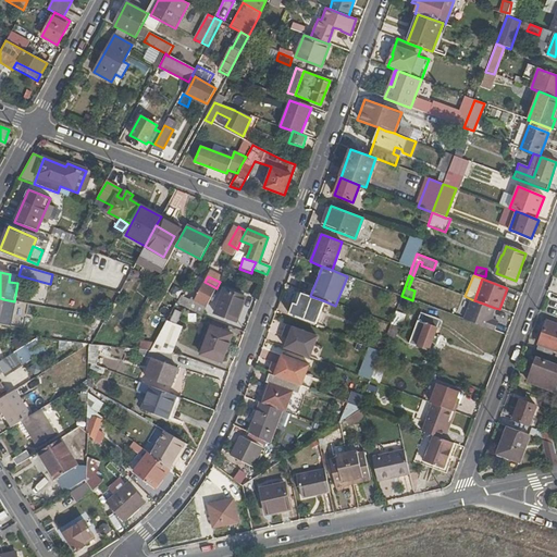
[(178,304),(202,316),(217,288),(205,282),(194,304),(183,296),(178,304)]
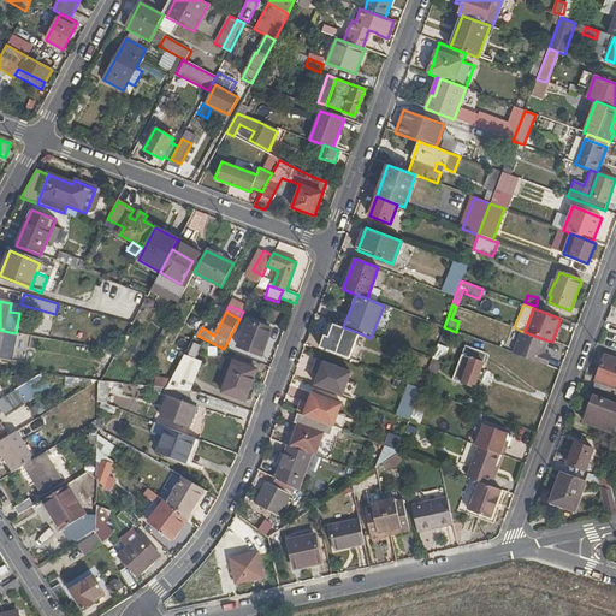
[(271,329),(248,320),(238,347),(261,355),(271,329)]
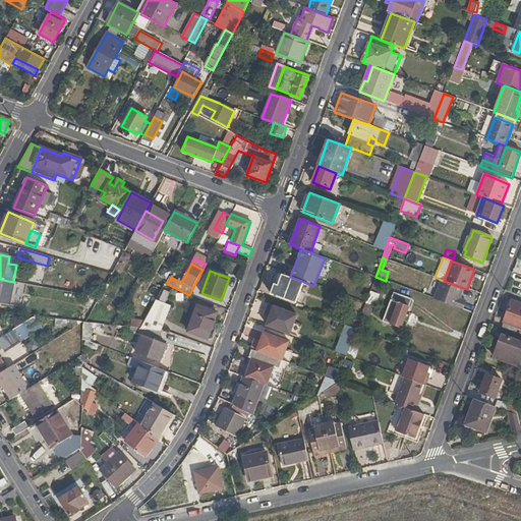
[(272,283),(274,284),(275,283),(278,285),(281,276),(275,273),(272,283)]
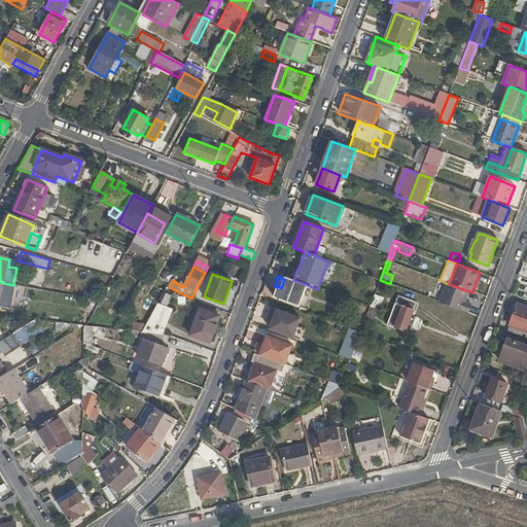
[(273,297),(300,307),(307,286),(308,285),(293,280),(285,277),(284,279),(281,288),(278,286),(277,287),(273,297)]
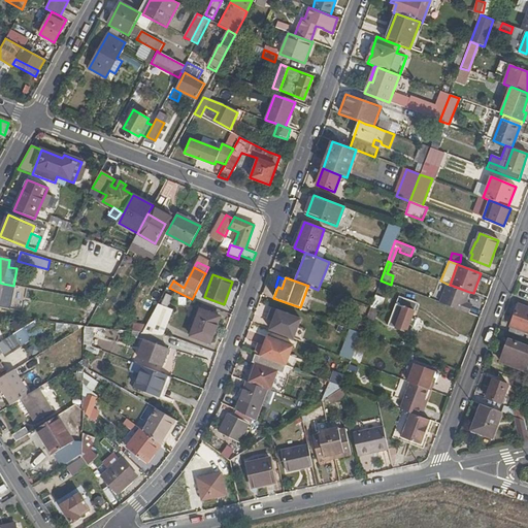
[(447,284),(439,303),(462,311),(469,292),(450,285),(447,284)]
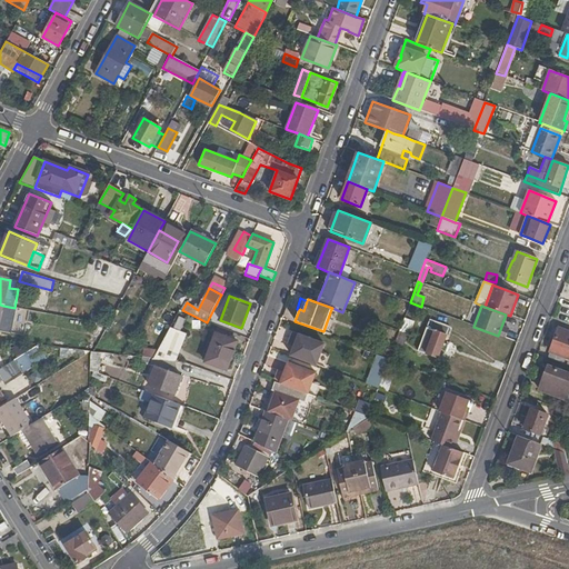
[(338,311),(331,309),(323,331),(332,335),(333,330),(330,329),(338,311)]
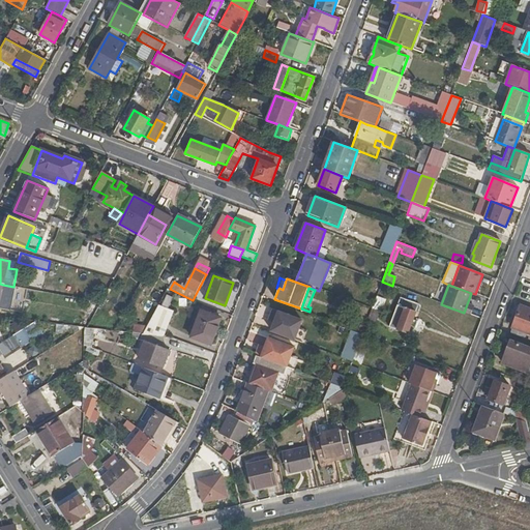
[(168,294),(164,304),(170,307),(174,297),(168,294)]
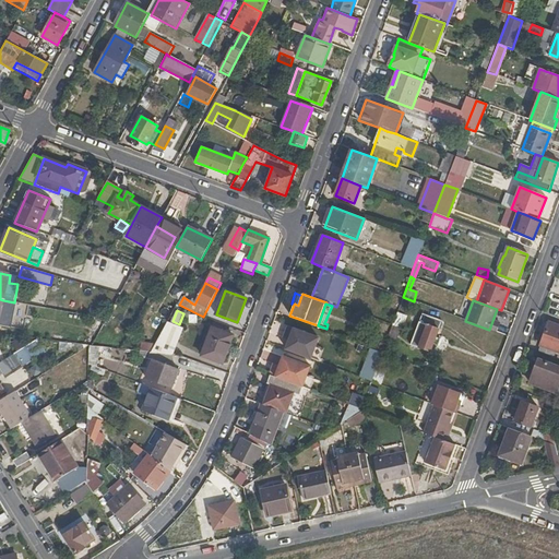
[(397,312),(392,336),(401,339),(407,314),(397,312)]
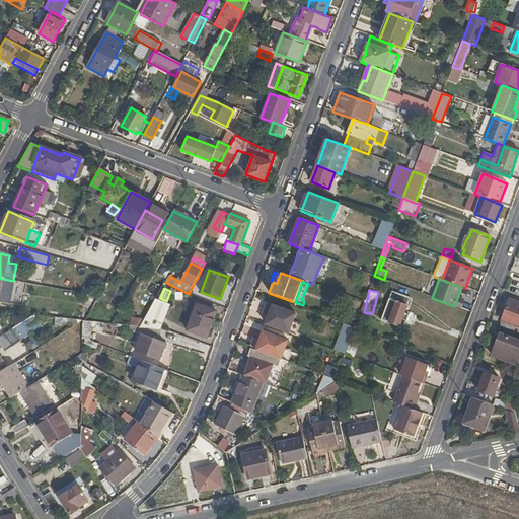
[(392,291),(381,320),(400,327),(410,304),(409,304),(411,298),(392,291)]
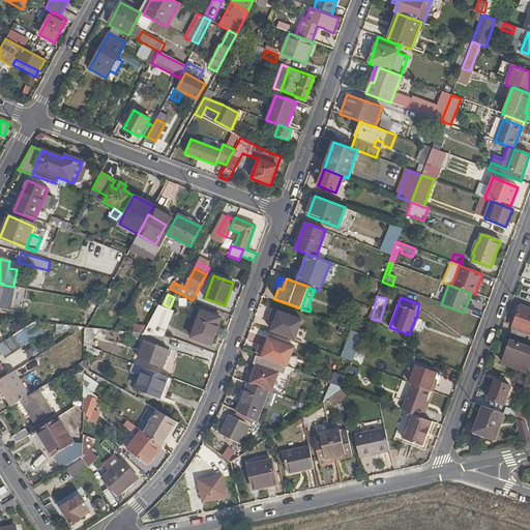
[(82,323),(90,327),(99,305),(91,301),(82,323)]
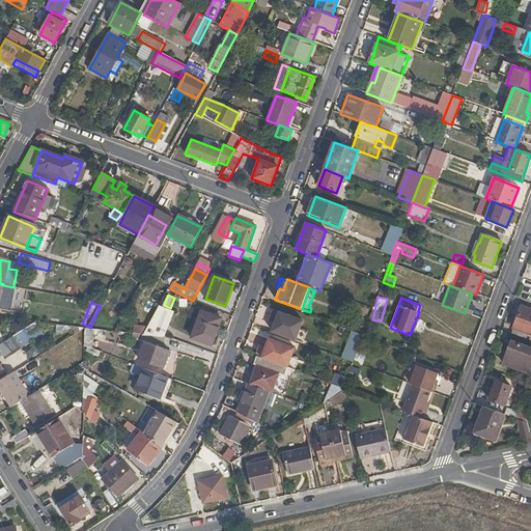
[(282,306),(275,325),(299,333),(306,314),(282,306)]
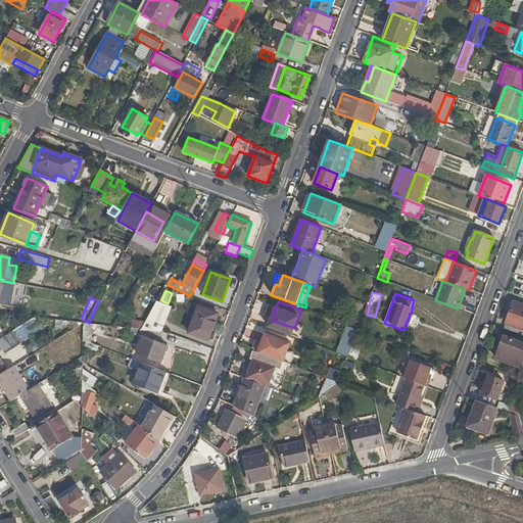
[(522,304),(513,301),(503,330),(516,335),(519,328),(522,329),(522,304)]
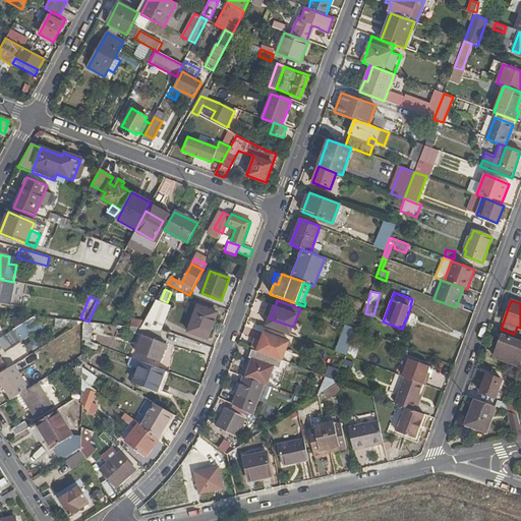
[(170,307),(156,301),(146,321),(141,329),(159,331),(170,307)]
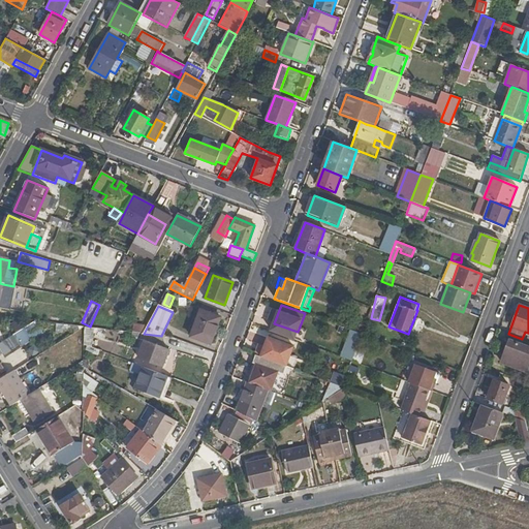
[(212,343),(221,318),(200,311),(191,336),(212,343)]
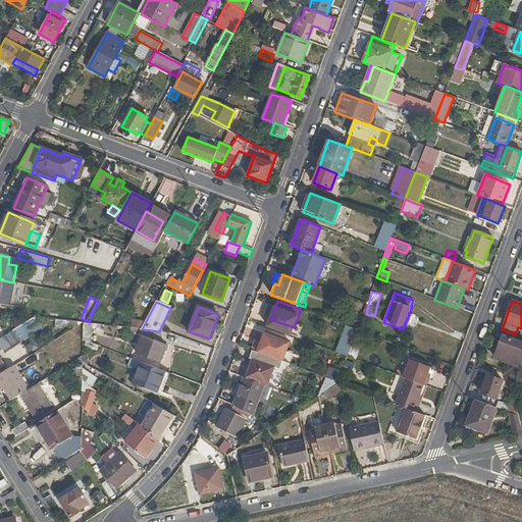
[(42,329),(34,317),(0,338),(0,349),(2,348),(5,353),(42,329)]
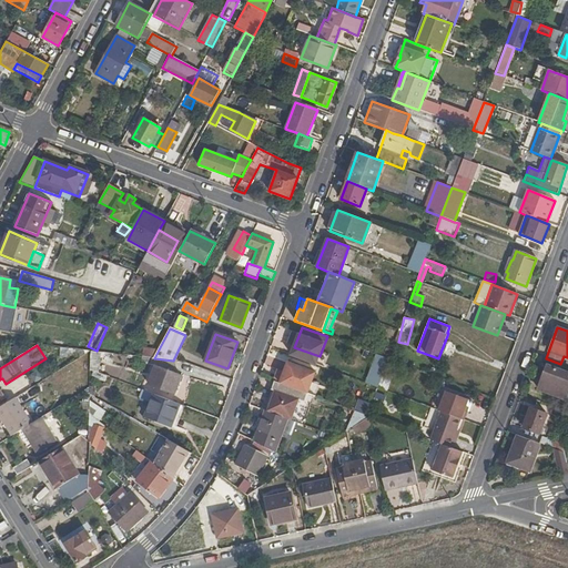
[(154,358),(159,350),(145,348),(144,357),(154,358)]
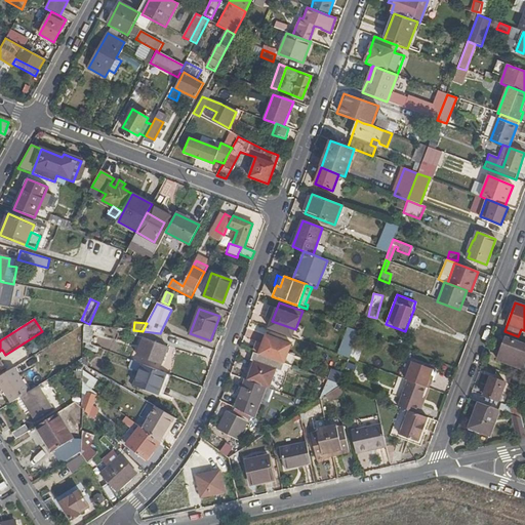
[(102,349),(106,327),(86,325),(83,324),(83,325),(83,341),(102,349)]
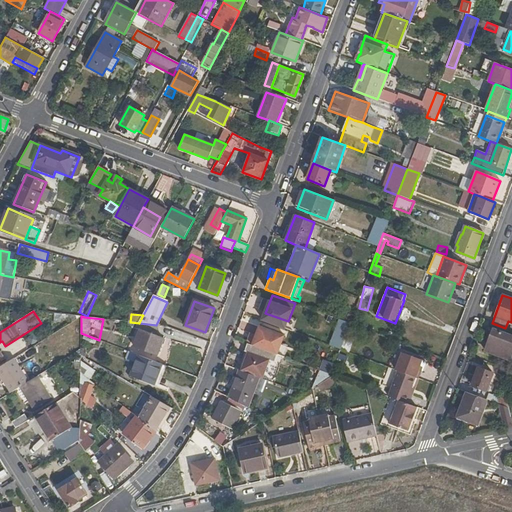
[(140,331),(135,347),(157,355),(163,339),(152,335),(156,325),(139,323),(136,329),(140,331)]
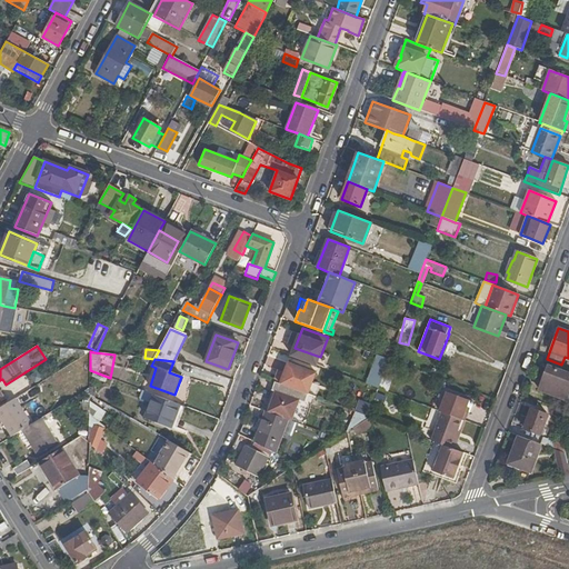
[(315,378),(316,375),(288,365),(281,385),(308,395),(315,378)]
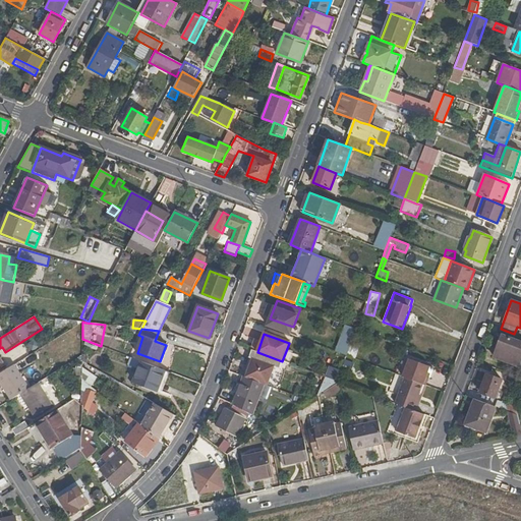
[(520,342),(502,335),(494,357),(518,366),(520,359),(520,342)]
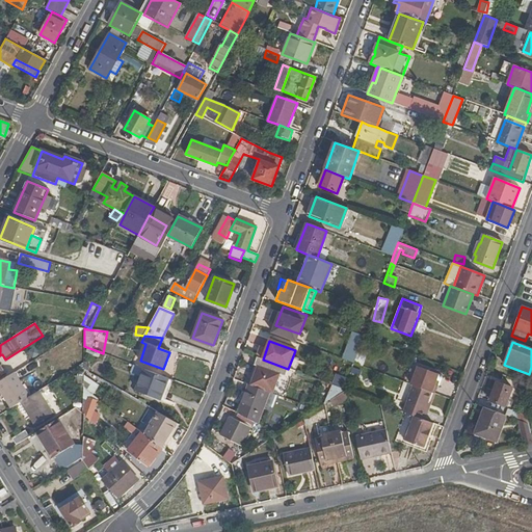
[(29,351),(34,358),(42,353),(36,346),(29,351)]
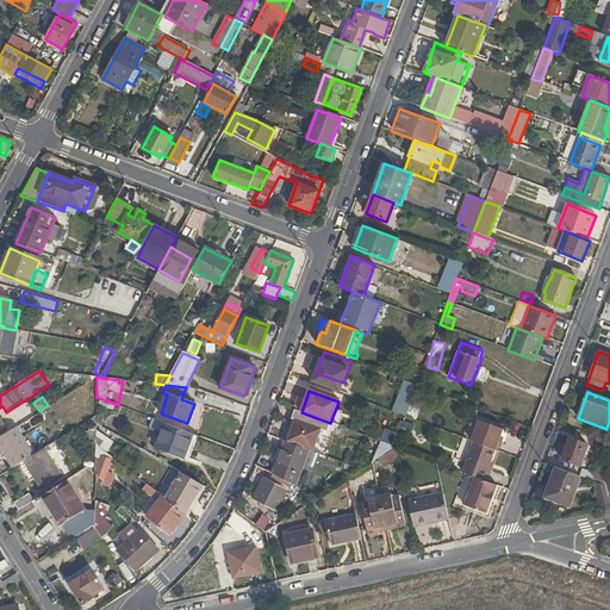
[(410,403),(405,417),(415,421),(421,406),(410,403)]
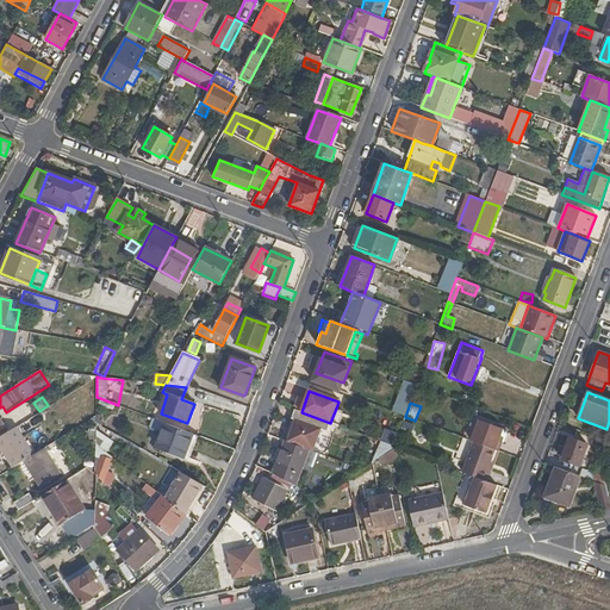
[(310,450),(312,452),(322,429),(296,419),(292,429),(291,433),(287,431),(284,441),(286,441),(287,442),(310,450)]
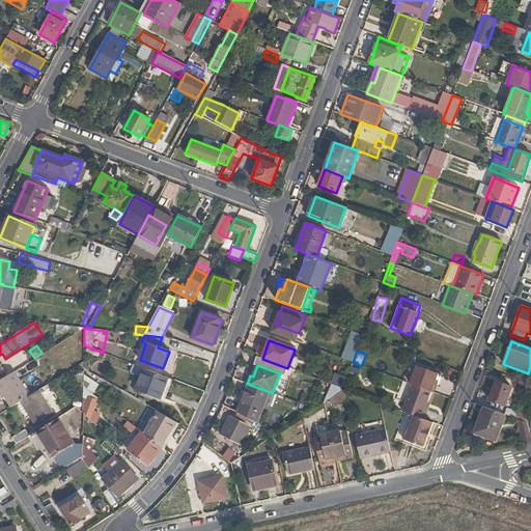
[(417,366),(410,384),(413,385),(431,392),(434,392),(437,385),(435,384),(438,373),(417,366)]
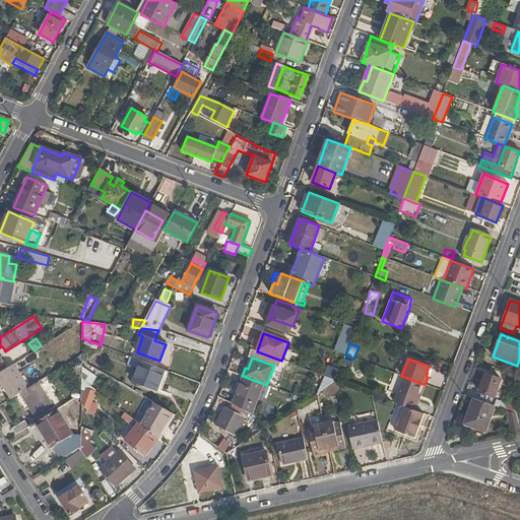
[(161,382),(166,372),(139,361),(132,382),(152,389),(156,380),(161,382)]
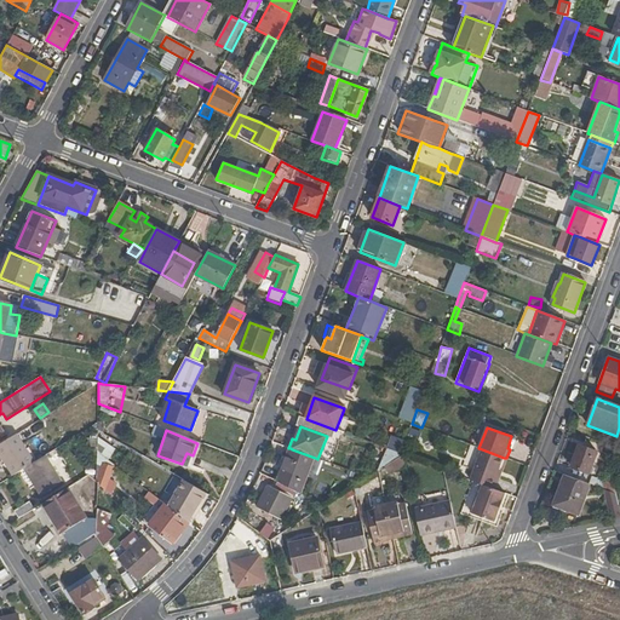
[(34,463),(17,436),(0,446),(0,454),(6,464),(9,463),(16,475),(24,470),(34,463)]
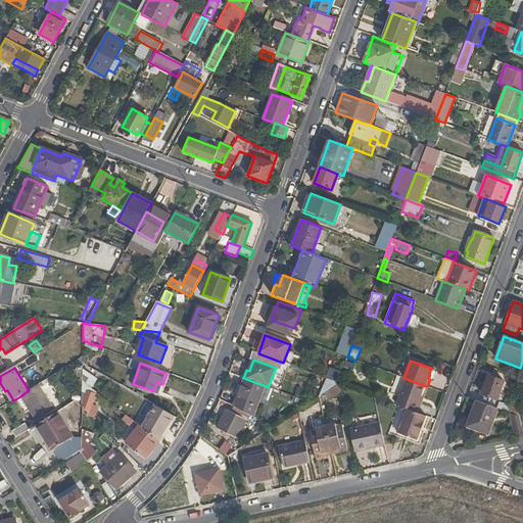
[(496,399),(504,381),(488,375),(481,393),(496,399)]
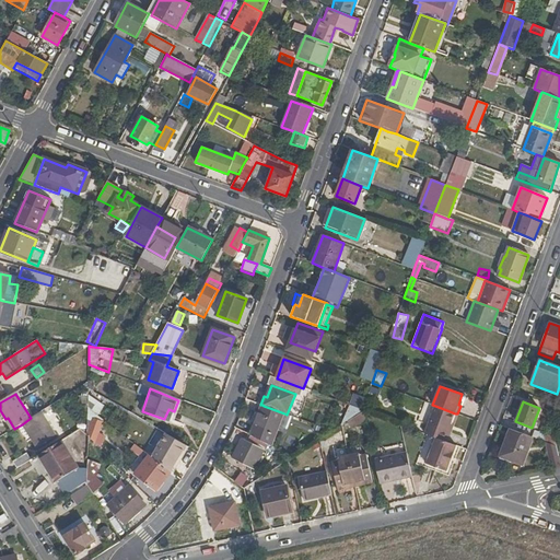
[(271,446),(284,413),(264,406),(263,405),(251,435),(252,435),(265,442),(271,446)]
